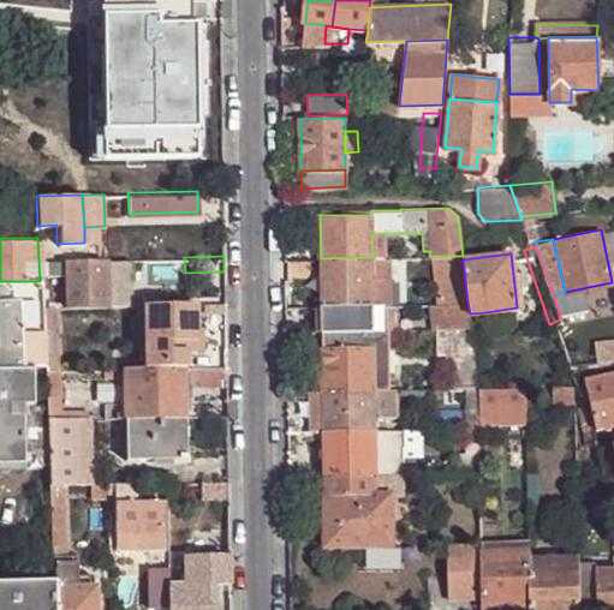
[(451,303),(468,301),(463,259),(463,256),(434,256),(439,303),(451,303)]
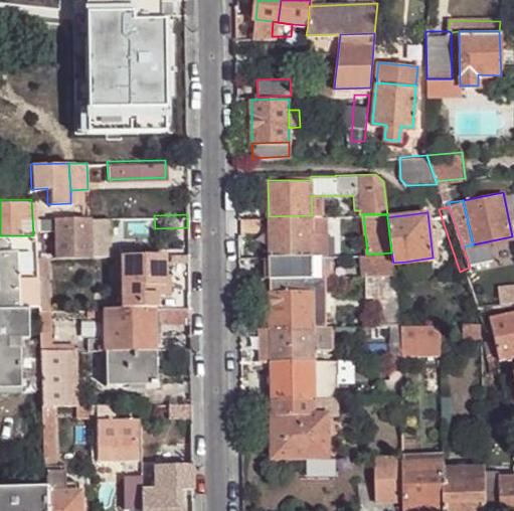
[(312,256),(312,215),(269,216),(269,257),(312,256)]
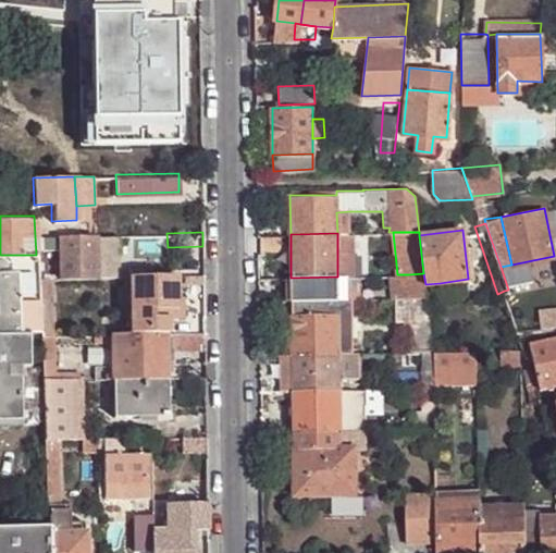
[(351,275),(351,233),(337,233),(337,277),(351,275)]
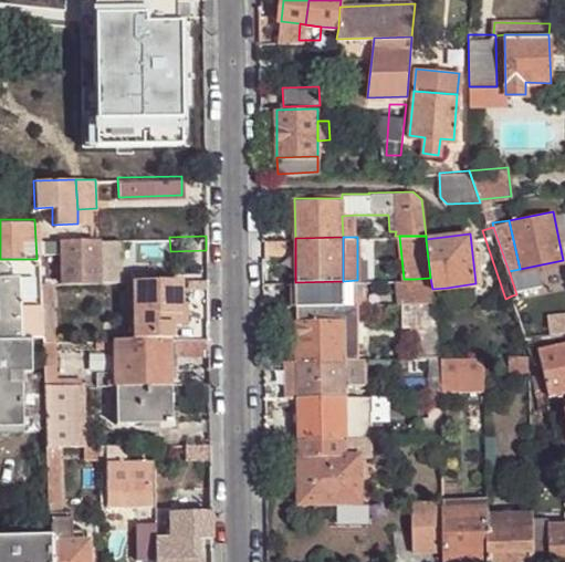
[(61,282),(96,281),(121,280),(118,240),(94,241),(94,239),(60,240),(61,282)]
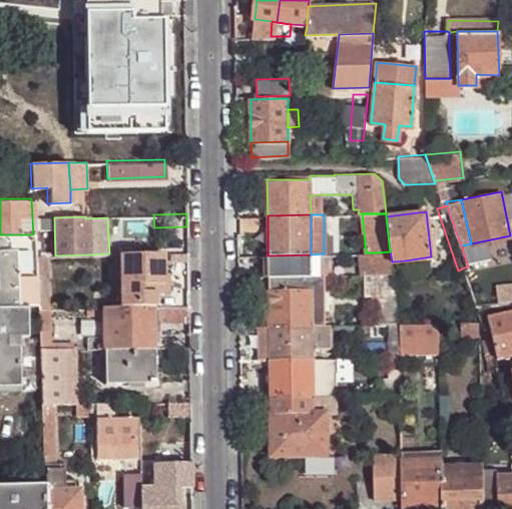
[(34,257),(33,234),(0,234),(0,249),(12,250),(15,306),(24,305),(36,305),(34,257)]
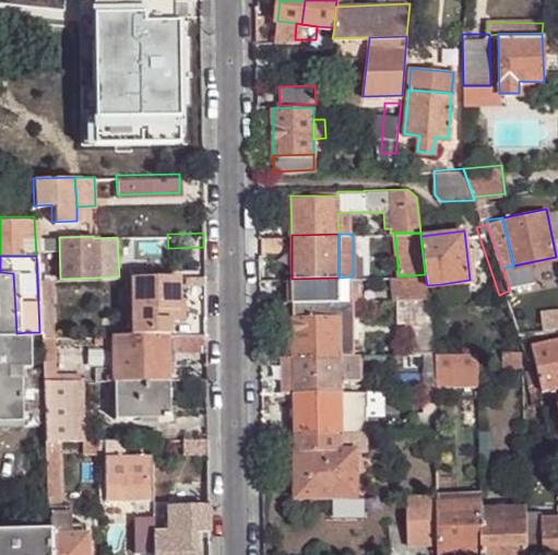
[(0,332),(16,333),(13,273),(0,272),(0,332)]
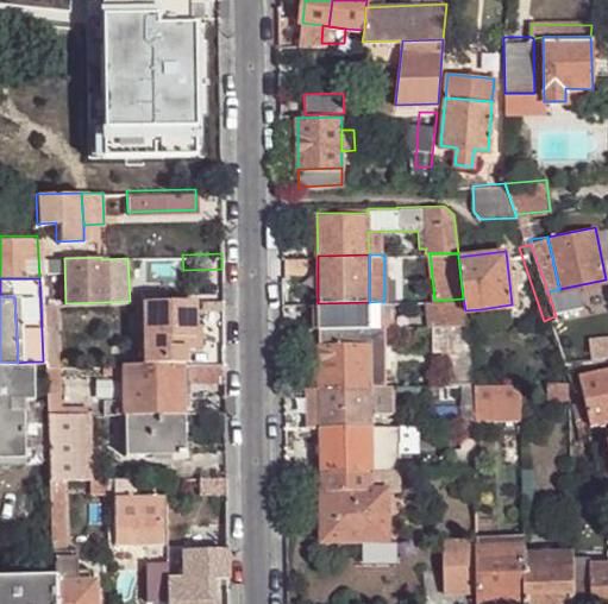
[(455,325),(467,323),(465,310),(463,299),(446,300),(449,325),(455,325)]
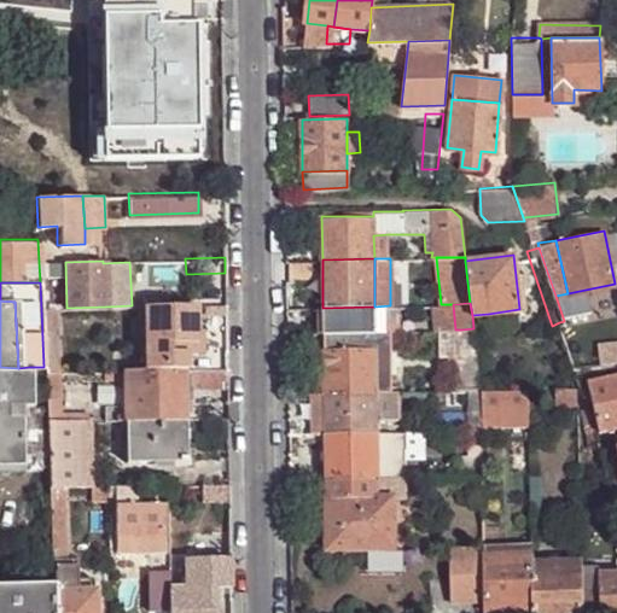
[(143,305),(141,369),(173,369),(173,351),(188,351),(196,351),(196,337),(195,304),(143,305)]
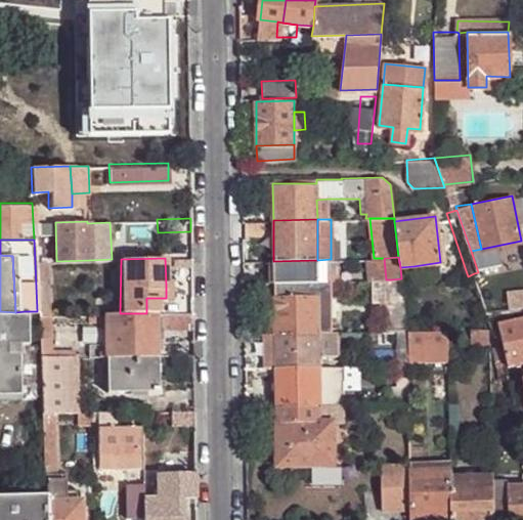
[(386,279),(384,258),(374,258),(364,258),(366,280),(386,279)]
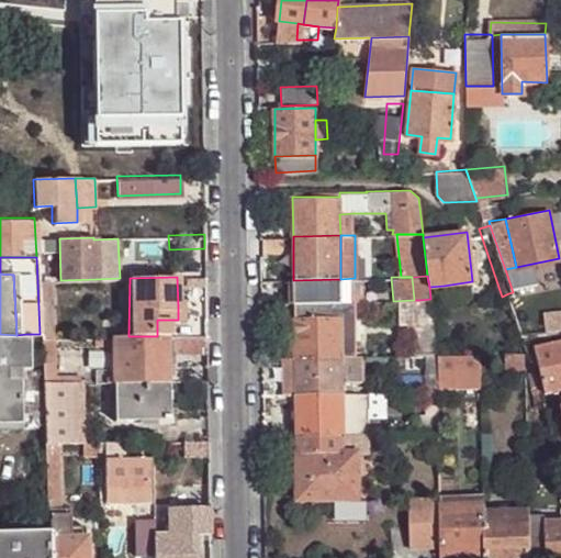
[(358,301),(357,278),(355,278),(340,279),(341,301),(355,301),(358,301)]
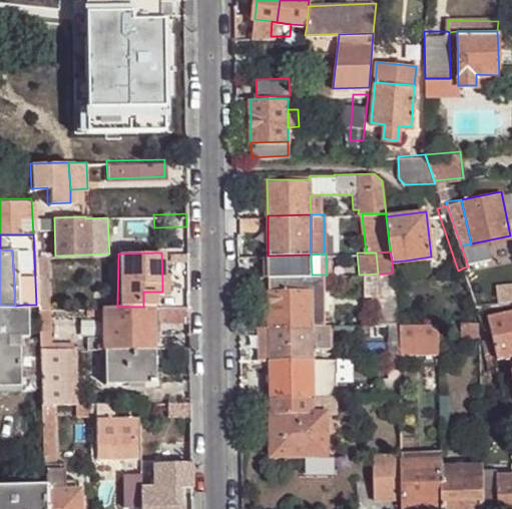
[(312,275),(311,255),(268,256),(268,257),(269,276),(312,275)]
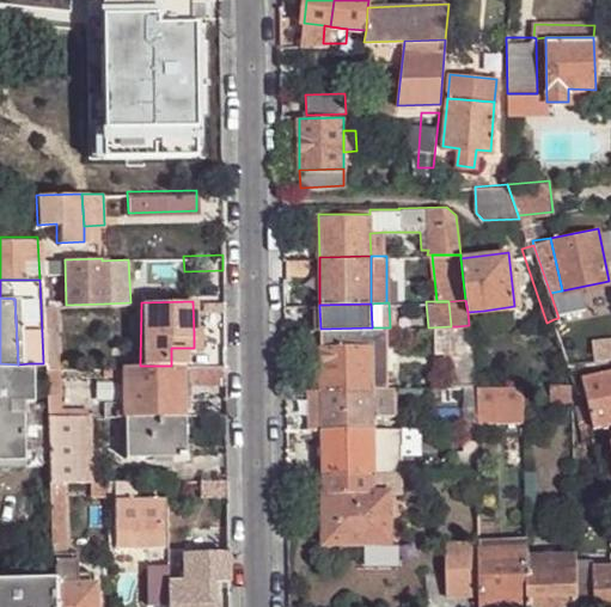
[(53,305),(41,306),(43,363),(43,369),(55,368),(53,305)]
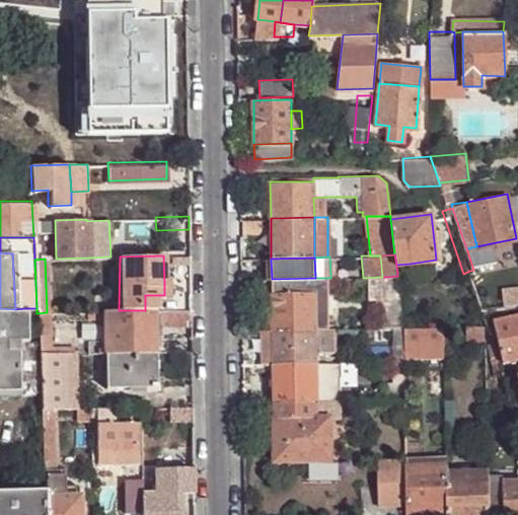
[(437,272),(436,260),(410,264),(412,275),(437,272)]
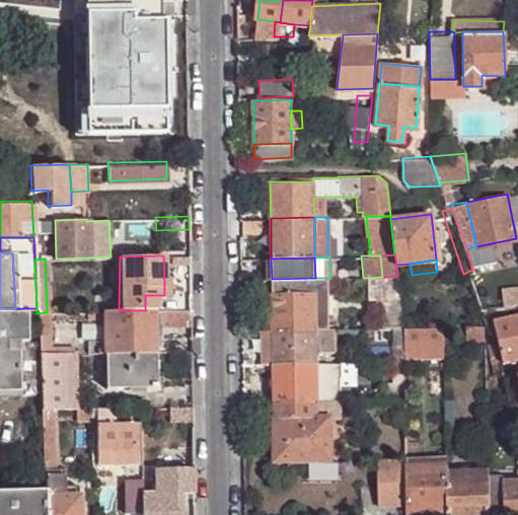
[(393,327),(402,327),(397,276),(387,277),(393,327)]
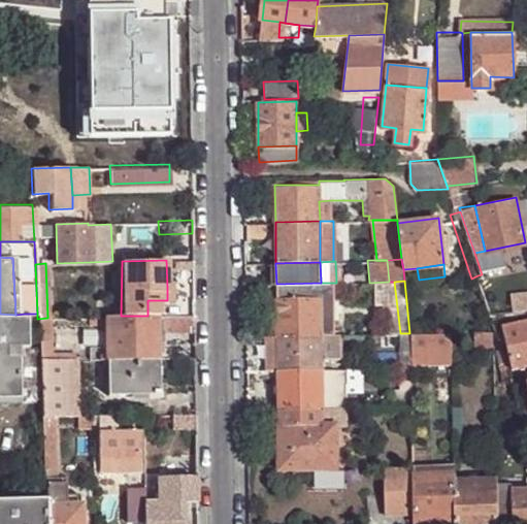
[(321,335),(321,283),(276,284),(276,336),(321,335)]
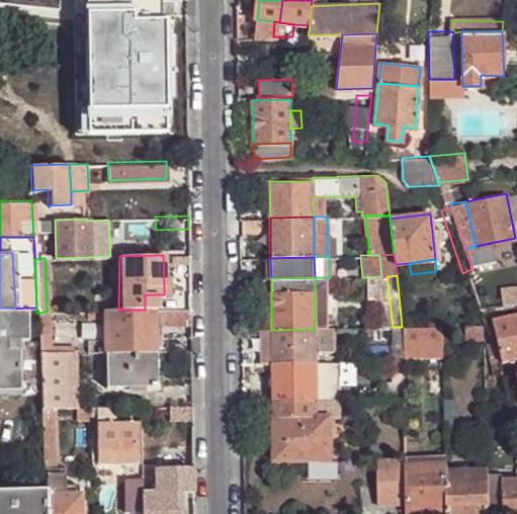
[(328,329),(327,277),(315,277),(315,329),(328,329)]
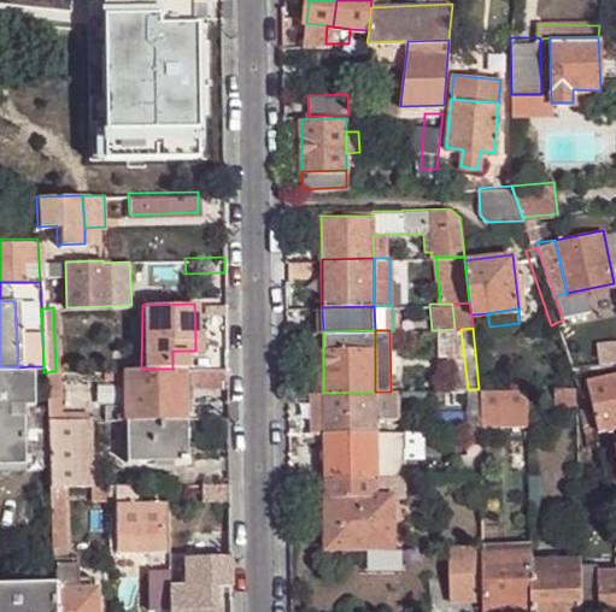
[(615,339),(598,342),(600,365),(615,363),(615,339)]
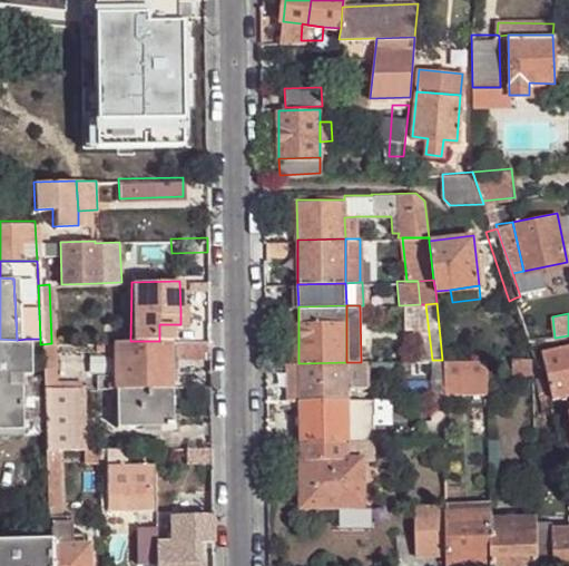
[(159,324),(159,341),(169,341),(174,341),(174,324),(159,324)]
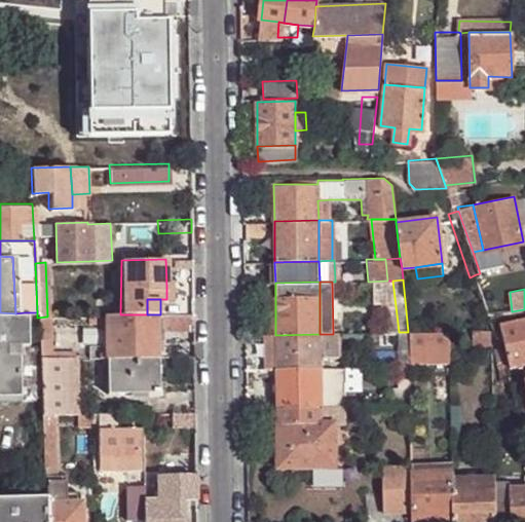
[(26,345),(25,312),(15,313),(0,312),(0,389),(22,389),(21,346),(26,345)]
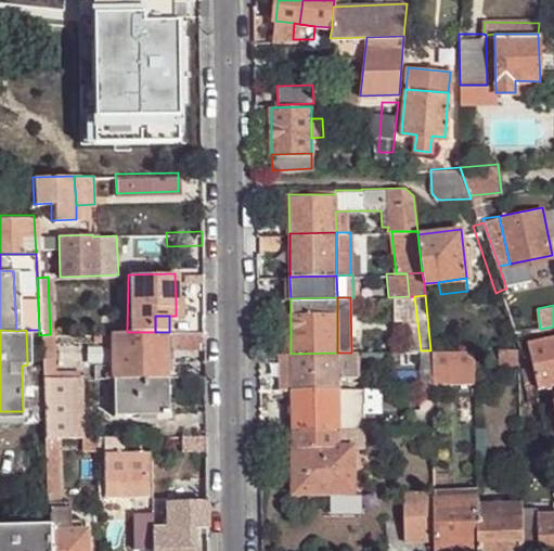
[(166,375),(166,359),(171,359),(170,350),(204,350),(204,332),(169,332),(165,332),(155,332),(127,332),(111,333),(112,362),(112,376),(166,375)]
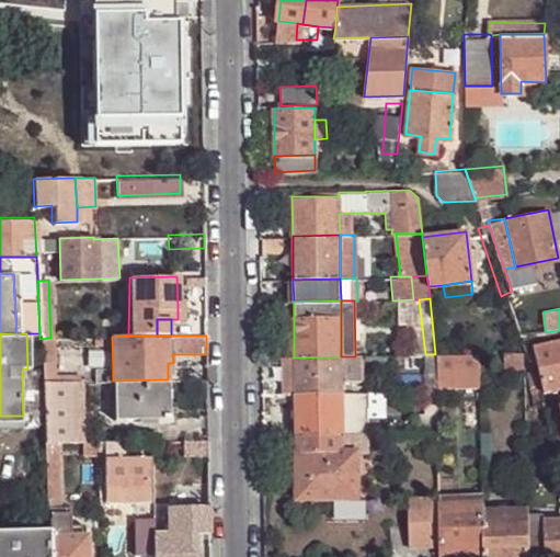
[(557,387),(559,386),(559,339),(533,345),(543,391),(557,387)]
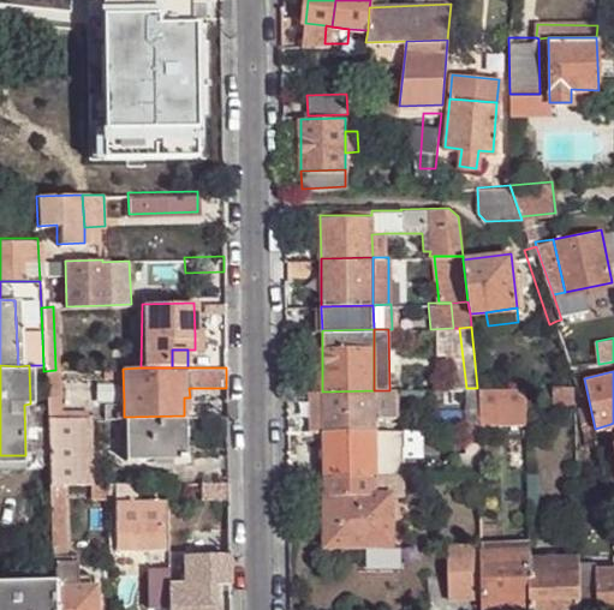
[(525,405),(525,387),(477,388),(477,406),(525,405)]
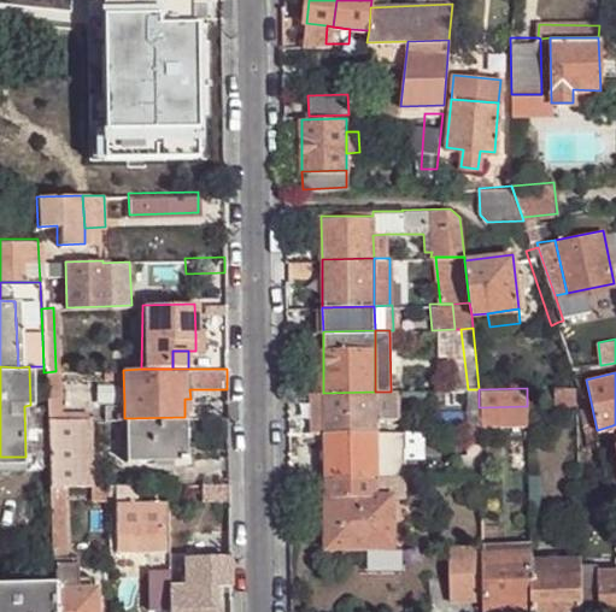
[(479,407),(479,389),(468,389),(465,389),(465,429),(480,429),(479,407)]
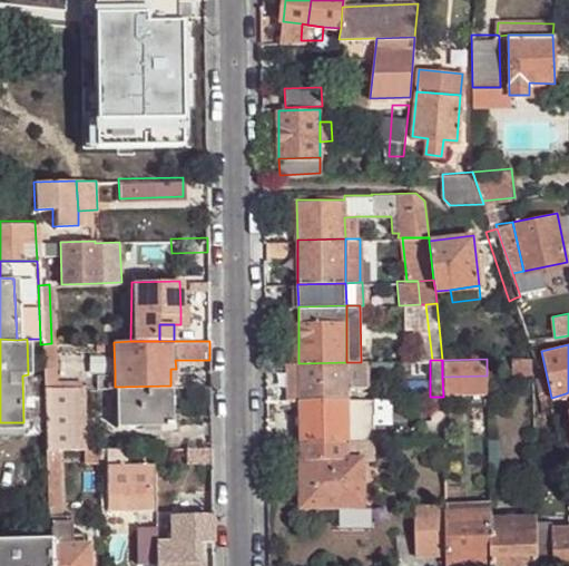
[(530,372),(529,360),(509,360),(511,372),(530,372)]
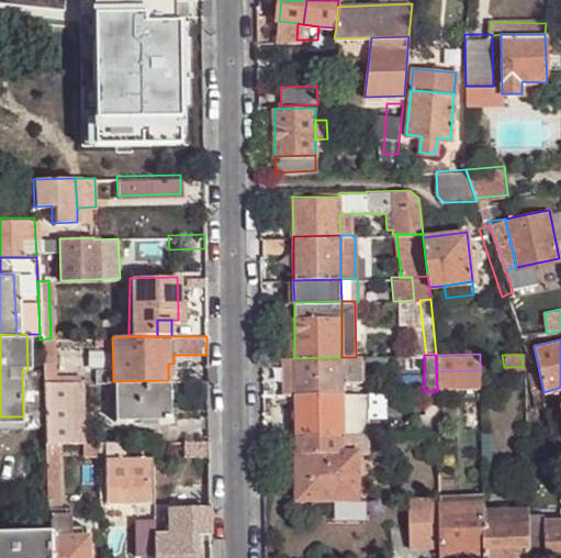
[(343,392),(341,357),(294,358),(295,393),(343,392)]
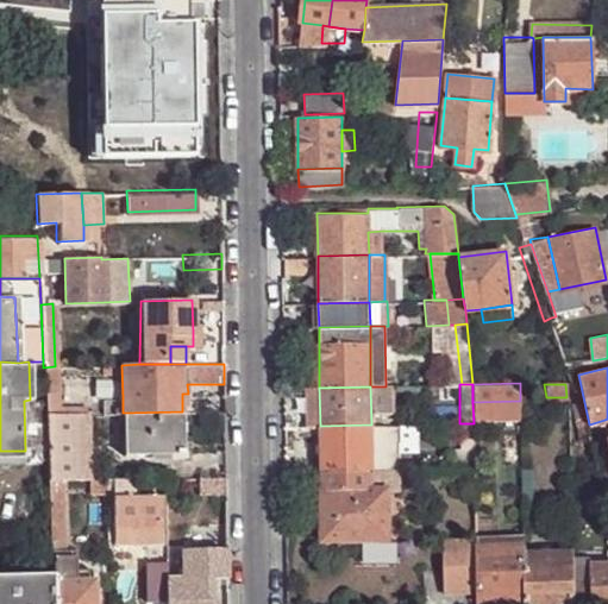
[(320,426),(319,388),(306,388),(307,426),(320,426)]
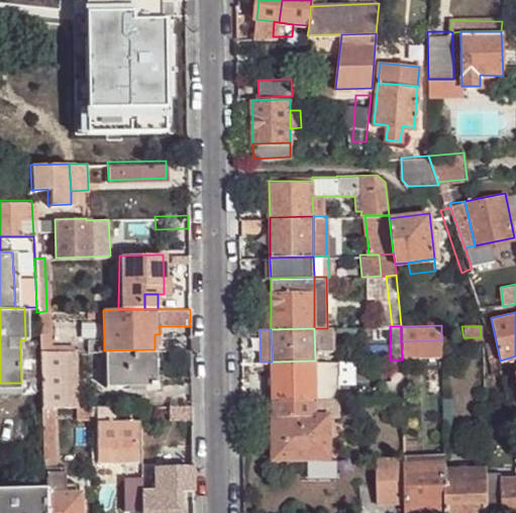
[(88,338),(87,351),(104,350),(104,337),(88,338)]
